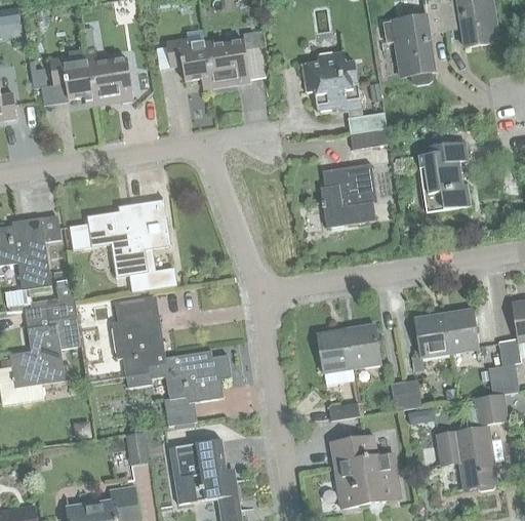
[(429,34),(445,31),(440,0),(422,0),(426,16),(392,22),(382,23),(385,43),(395,41),(400,76),(435,71),(429,34)]
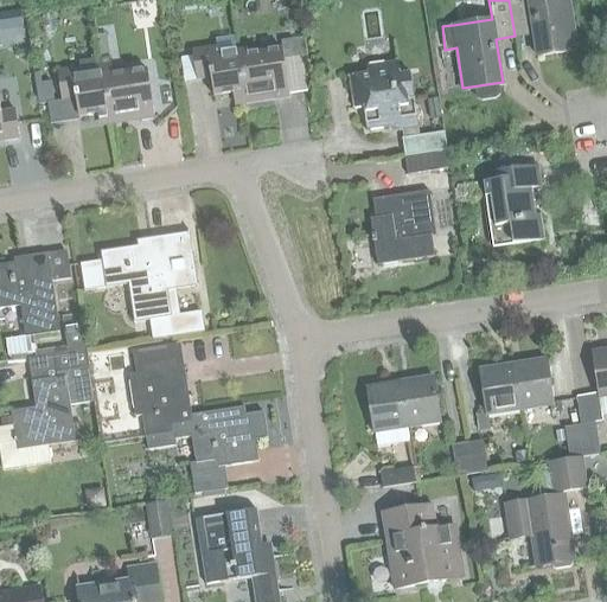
[(509,0),(515,36),(535,33),(538,55),(577,47),(569,0),(509,0)]
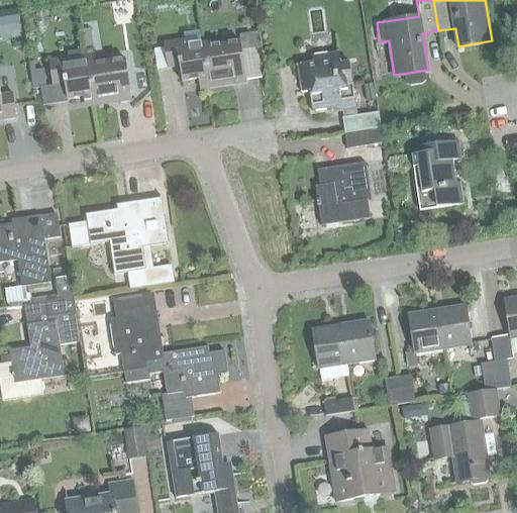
[(238,32),(240,39),(241,48),(261,45),(259,29),(238,32)]
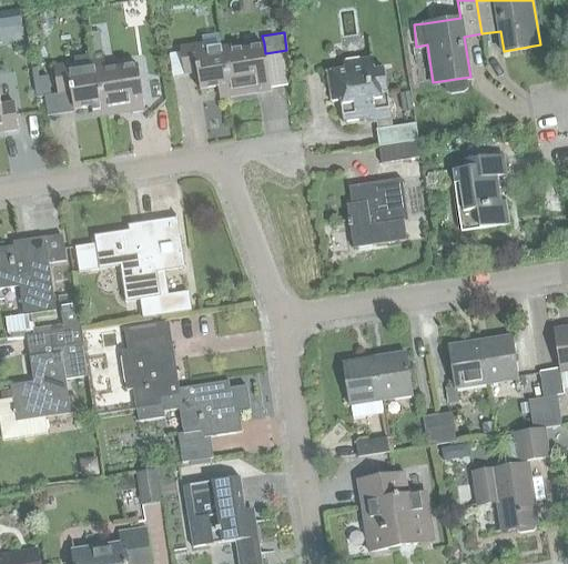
[(230,94),(229,90),(222,44),(203,48),(202,41),(180,46),(184,73),(196,71),(200,88),(217,86),(220,97),(230,94)]
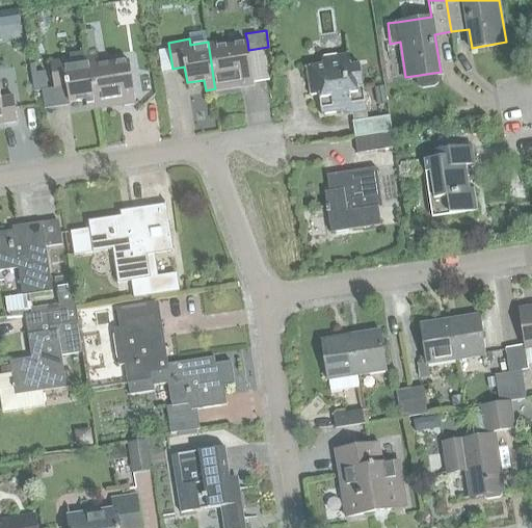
[(248,50),(247,41),(216,46),(216,41),(208,42),(214,84),(239,80),(239,85),(254,83),(248,50)]
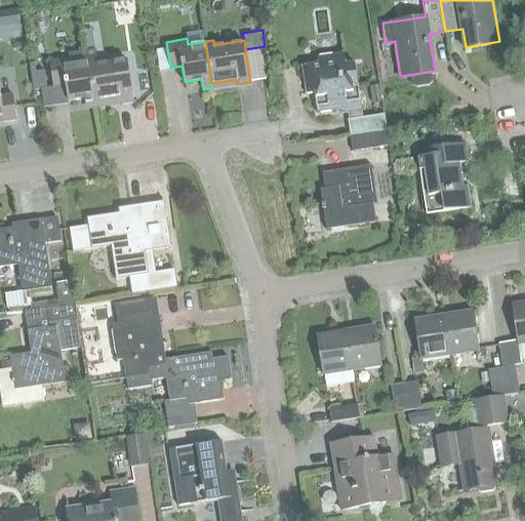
[(345,63),(344,50),(317,54),(318,61),(301,63),(306,91),(314,90),(317,111),(347,107),(347,111),(361,109),(354,62),(345,63)]
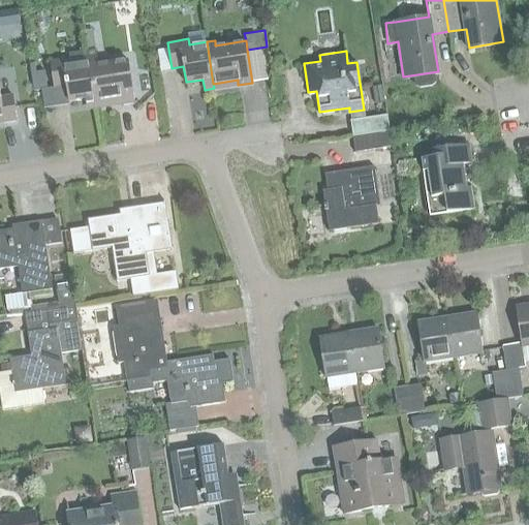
[(97,106),(96,101),(90,59),(72,62),(71,57),(50,61),(54,86),(66,84),(68,100),(86,98),(88,109),(97,106)]
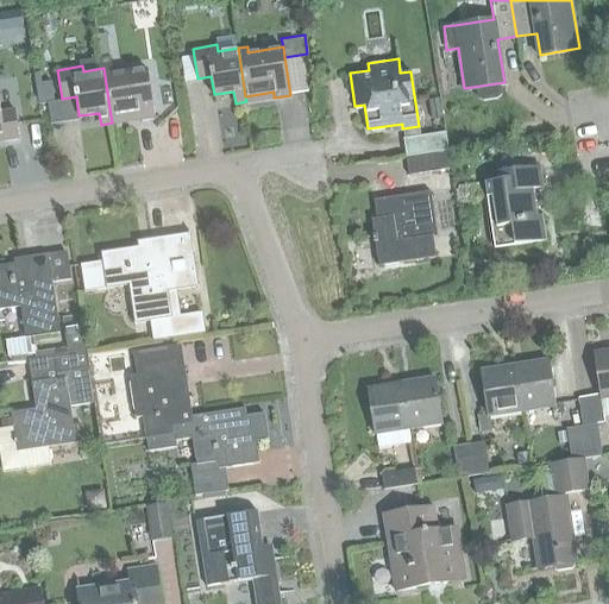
[(112,74),(112,67),(104,68),(111,117),(140,113),(142,118),(155,115),(148,68),(112,74)]
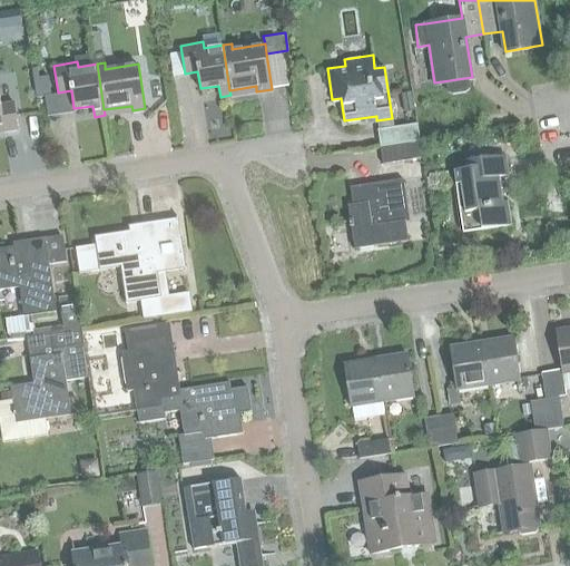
[(50,94),(47,74),(33,76),(37,96),(50,94)]
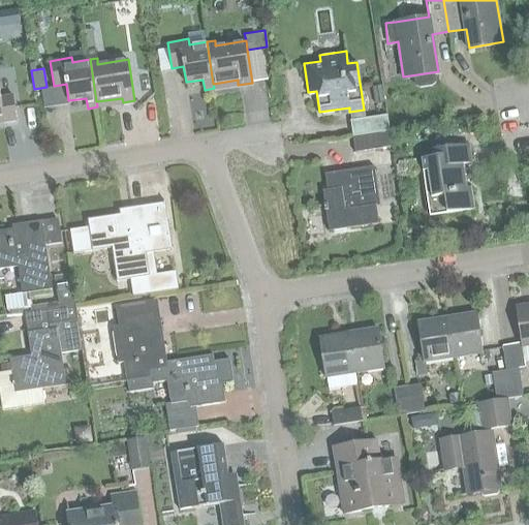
[(0,116),(3,116),(4,121),(18,119),(13,94),(2,96),(0,83),(0,116)]
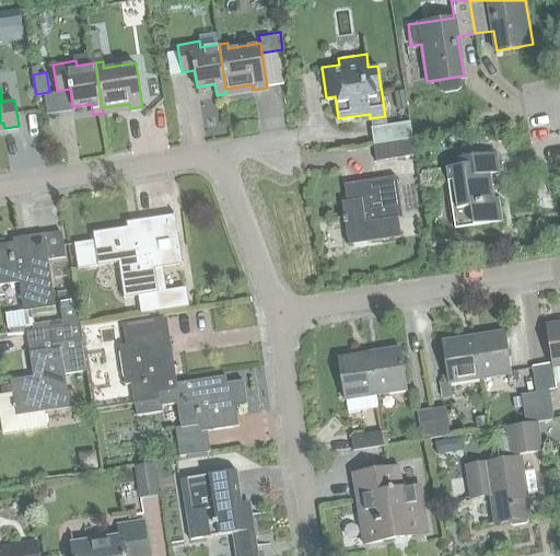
[(397,106),(407,105),(404,88),(395,89),(397,106)]
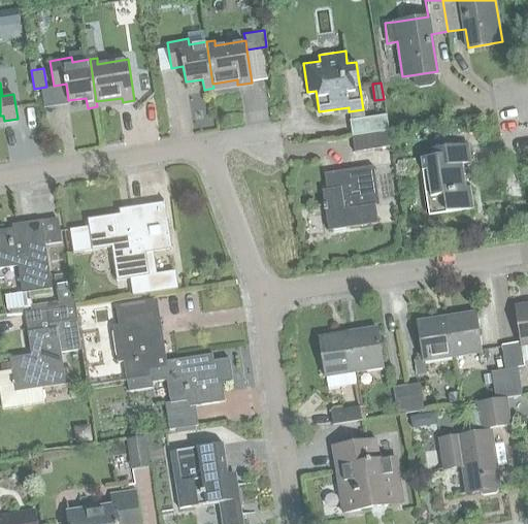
[(357,118),(360,133),(388,128),(386,113),(357,118)]
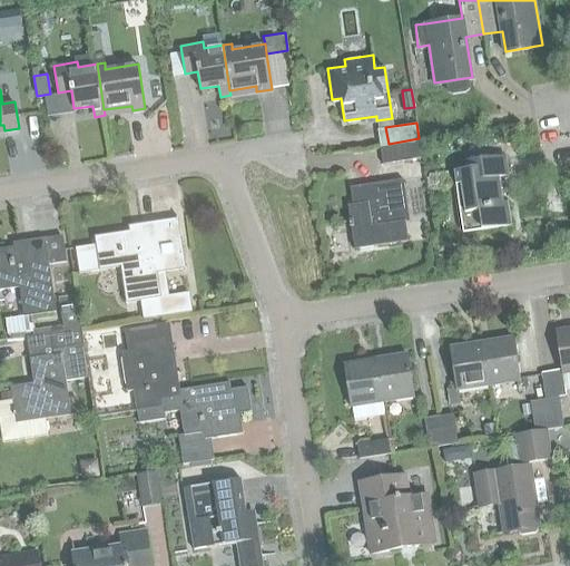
[(419,138),(389,144),(380,145),(382,163),(422,156),(419,138)]
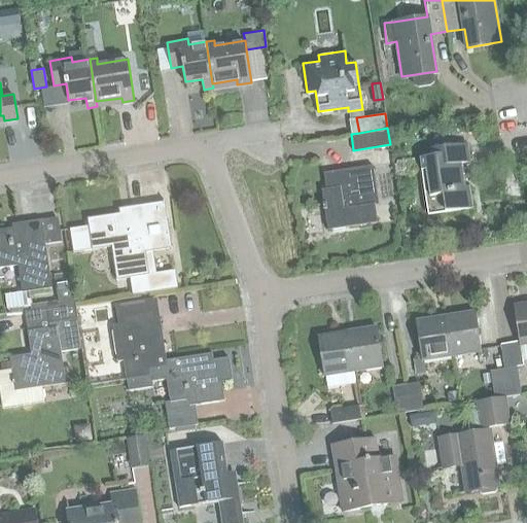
[(469,161),(466,143),(429,149),(430,155),(419,158),(428,212),(471,206),(468,186),(463,186),(459,162),(469,161)]
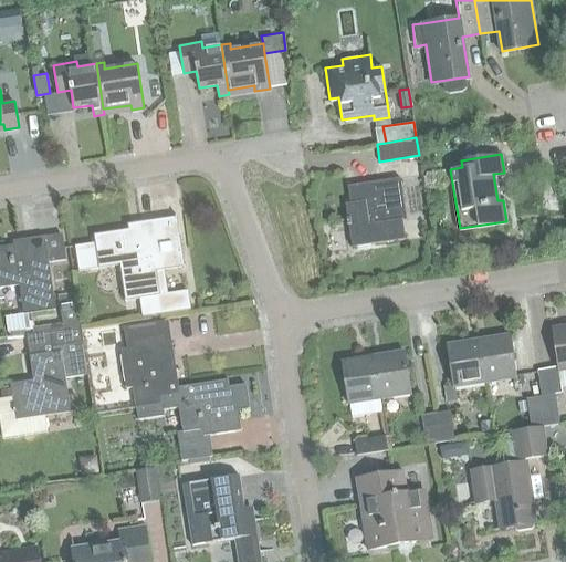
[(406,218),(399,176),(347,184),(349,203),(345,203),(347,216),(345,217),(346,224),(348,224),(352,245),(404,237),(401,219),(406,218)]
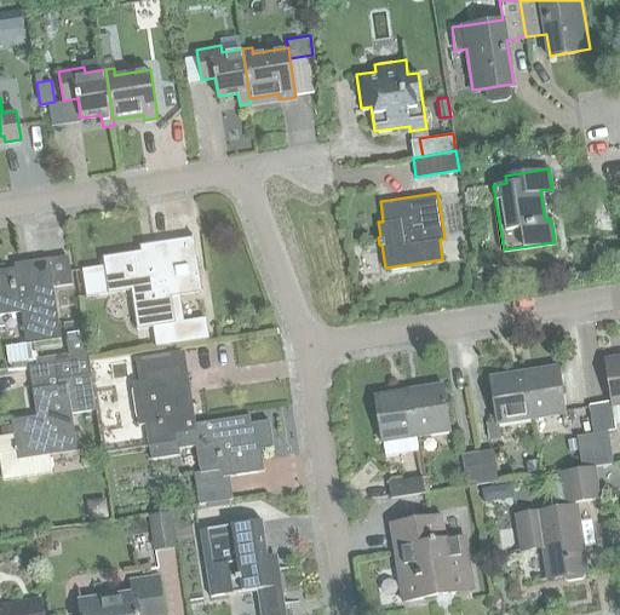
[(104,263),(81,266),(86,294),(108,291),(130,287),(137,326),(156,323),(159,344),(174,340),(172,321),(174,320),(184,319),(181,291),(200,287),(201,289),(202,289),(199,266),(200,266),(200,265),(199,265),(193,231),(191,231),(191,234),(150,240),(151,248),(144,249),(144,247),(102,254),(104,263)]
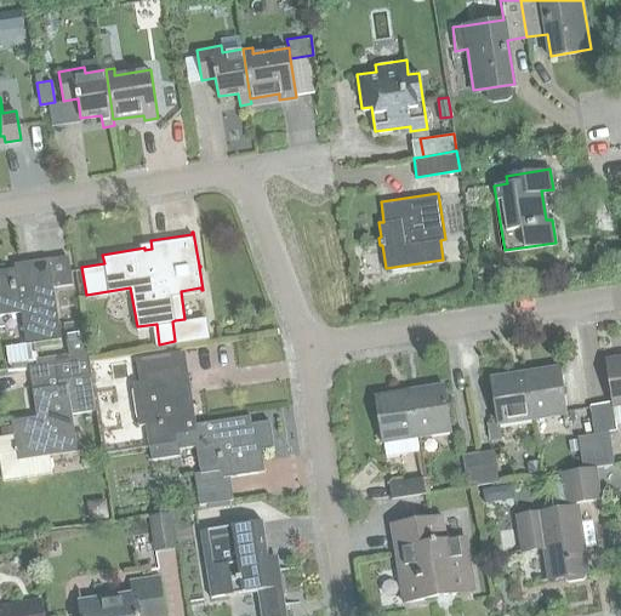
[(73,283),(68,255),(30,260),(32,268),(24,269),(24,266),(0,269),(0,313),(22,309),(27,342),(62,336),(53,285),(73,283)]
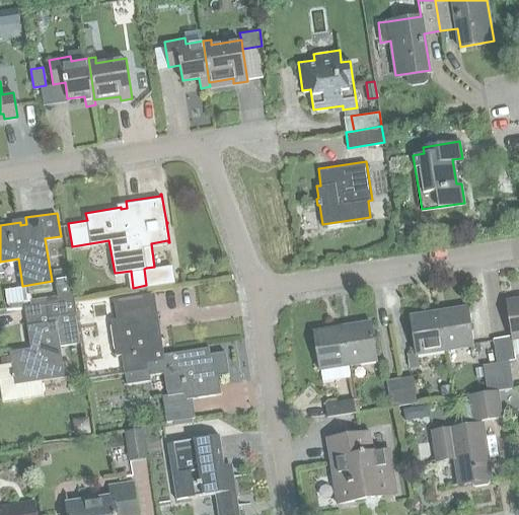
[(30,298),(31,304),(73,297),(70,272),(55,275),(58,294),(30,298)]
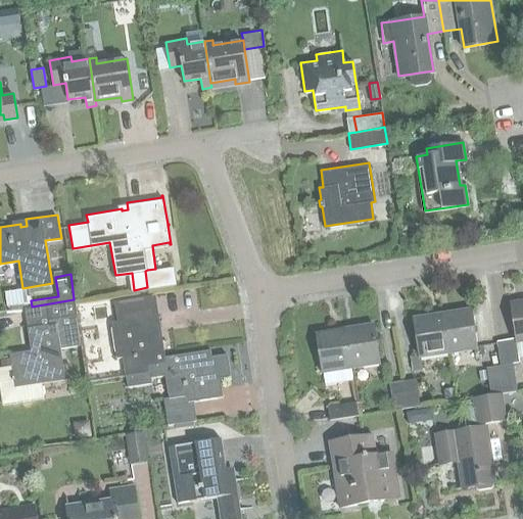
[(111,321),(116,357),(123,356),(126,375),(148,371),(147,364),(165,361),(165,356),(162,337),(156,338),(151,308),(149,293),(114,299),(117,320),(111,321)]
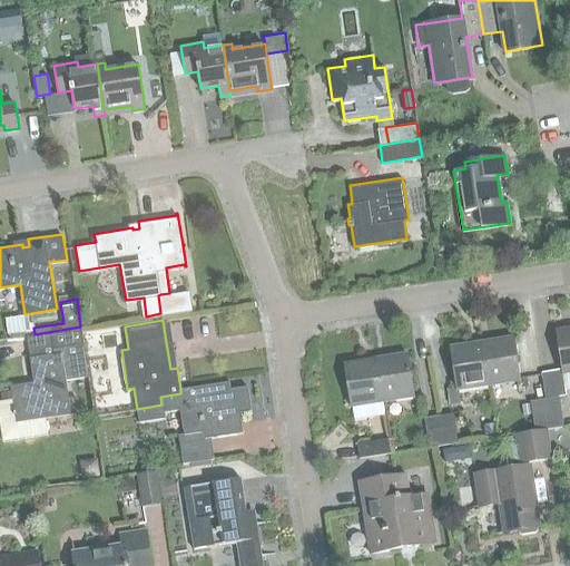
[(562,372),(569,370),(569,325),(556,329),(562,372)]
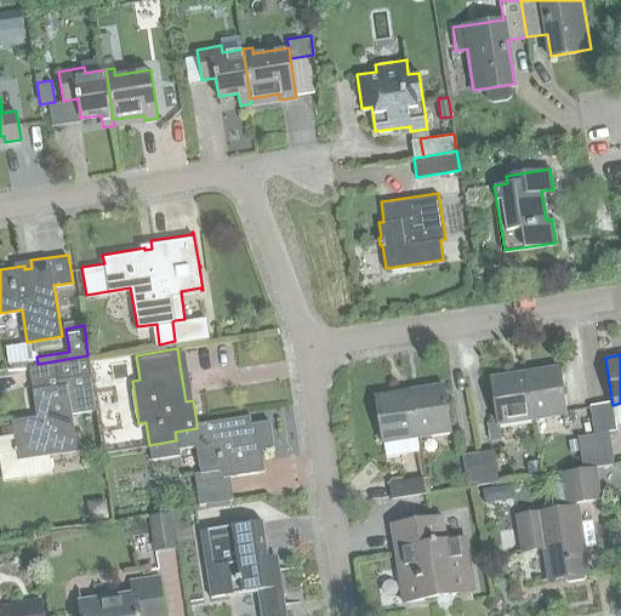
[(87,355),(38,364),(29,365),(36,415),(12,418),(15,433),(0,434),(0,455),(4,479),(51,472),(49,454),(78,449),(72,411),(96,408),(87,355)]
